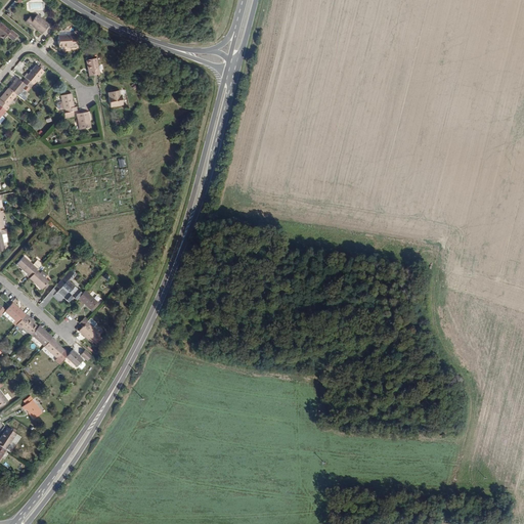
[(30,24),(34,19),(30,15),(26,22),(29,25),(30,24)]
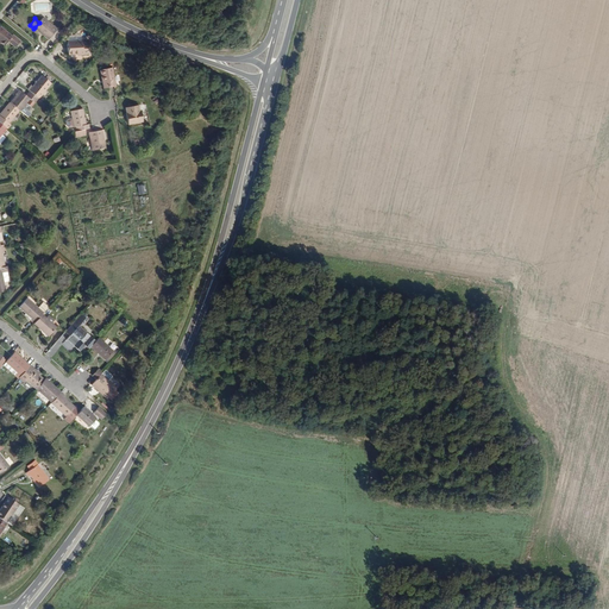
[(43,18),(39,23),(35,27),(42,33),(41,35),(48,39),(56,29),(43,18)]
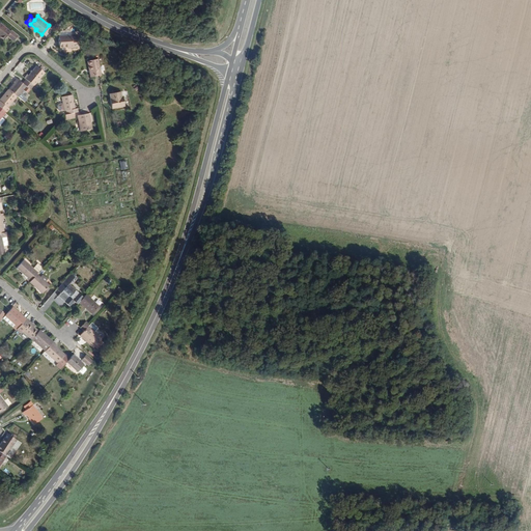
[(0,34),(1,35),(0,36),(3,39),(6,36),(12,42),(17,35),(11,30),(10,31),(0,23),(0,34)]
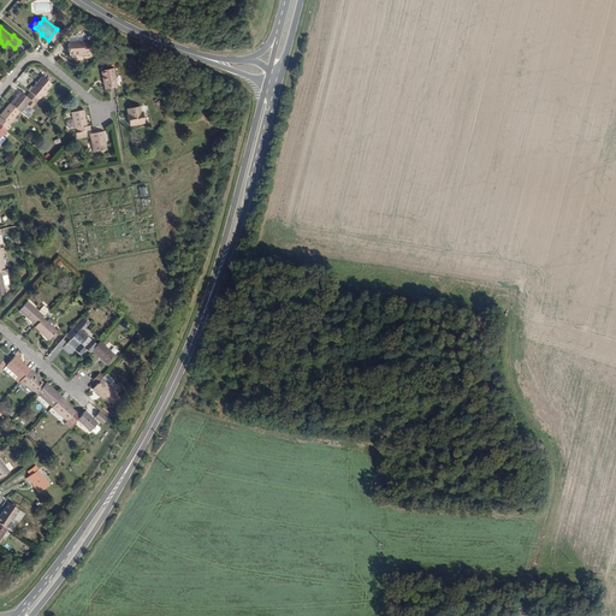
[(82,42),(66,42),(67,54),(83,54),(88,54),(87,43),(82,43),(82,42)]
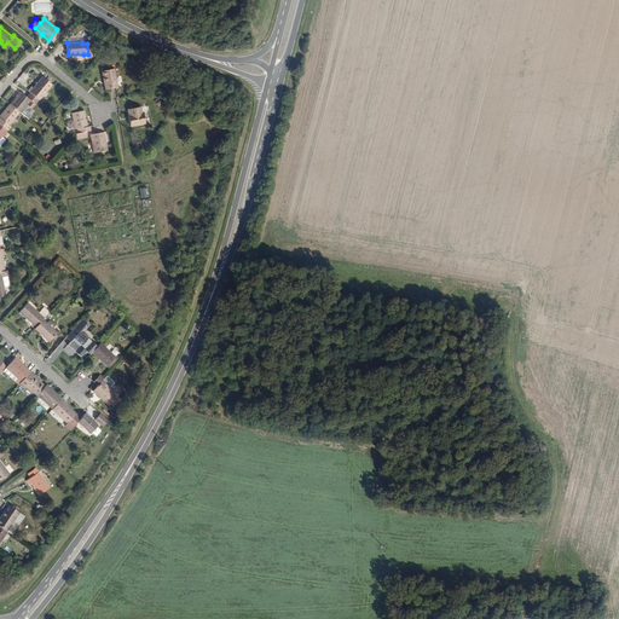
[(115,69),(103,71),(105,90),(119,88),(115,69)]
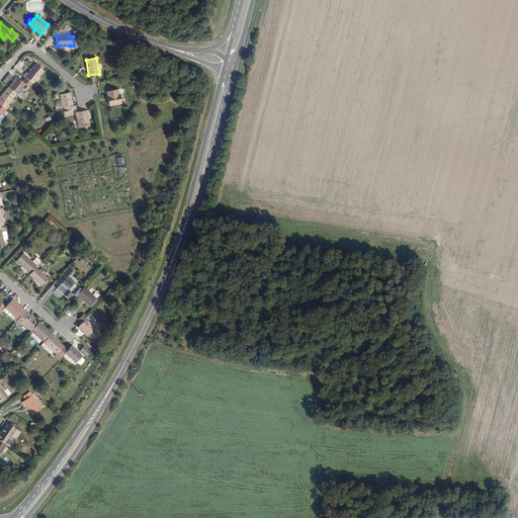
[(25,73),(22,77),(25,79),(31,84),(42,72),(34,65),(26,74),(25,73)]
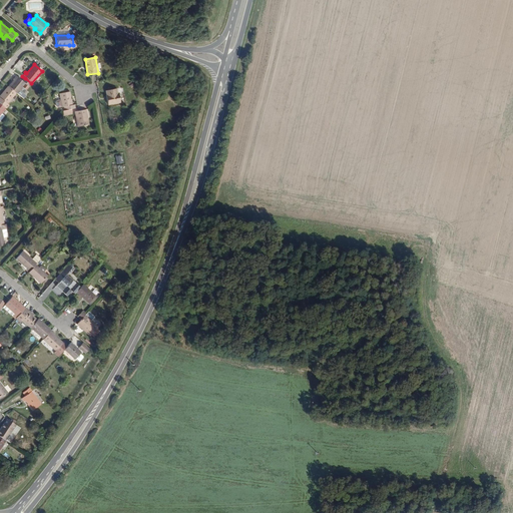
[(27,90),(32,84),(31,83),(25,78),(20,84),(16,80),(9,88),(16,94),(23,86),(27,90)]
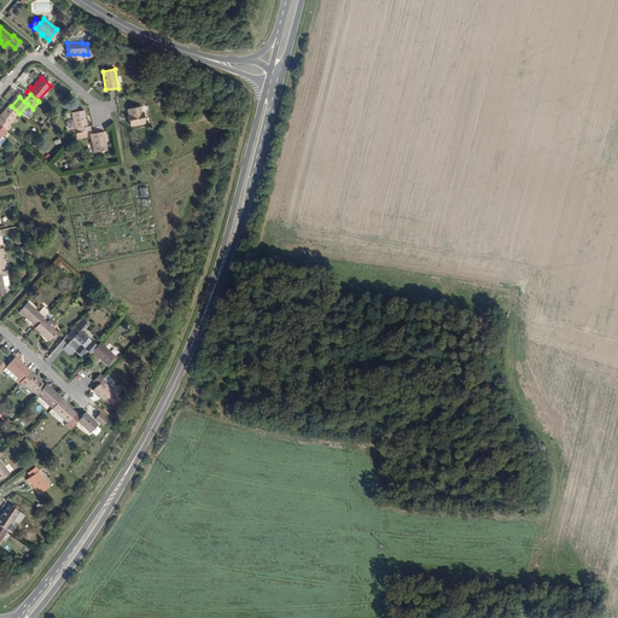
[(0,116),(0,124),(5,128),(7,126),(9,127),(19,114),(11,106),(10,105),(0,116)]
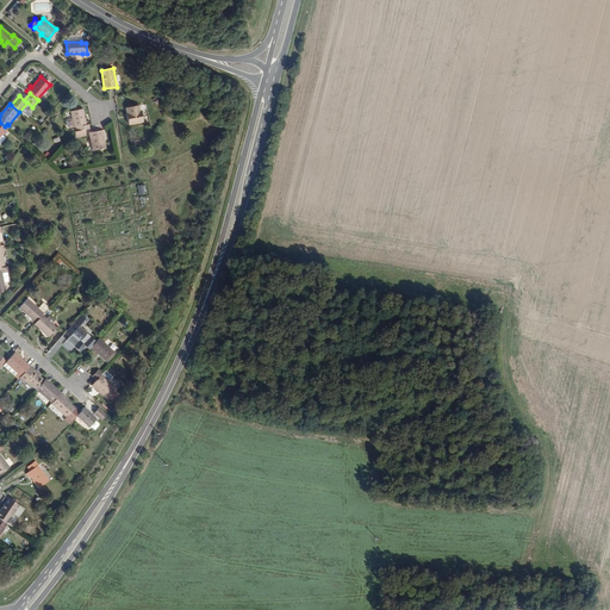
[(137,106),(125,110),(128,119),(126,119),(128,125),(142,122),(139,112),(138,112),(137,106)]
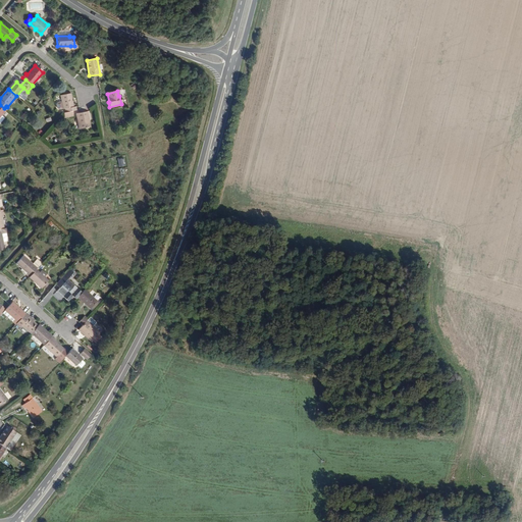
[(70,112),(75,111),(74,107),(72,107),(70,94),(59,96),(60,102),(55,103),(54,105),(55,109),(57,110),(61,109),(61,110),(64,109),(64,113),(70,112)]
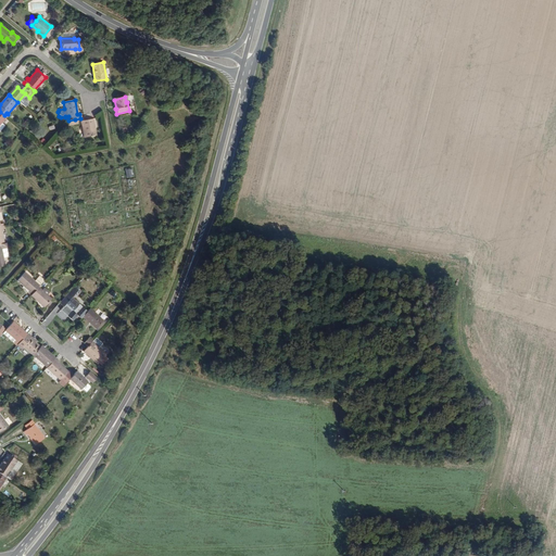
[(91,128),(93,128),(92,119),(79,123),(83,138),(92,136),(91,128)]
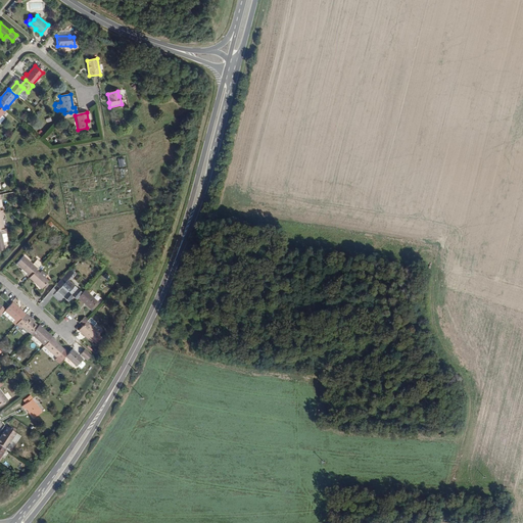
[(26,276),(29,279),(37,270),(41,265),(36,259),(32,265),(24,256),(16,265),(27,275),(26,276)]
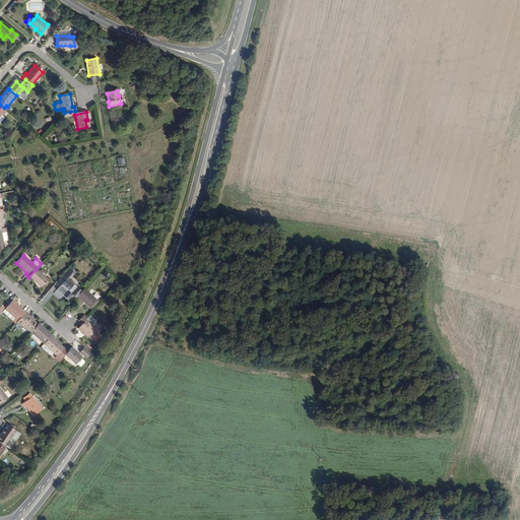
[(37,268),(28,277),(35,282),(36,280),(42,286),(48,279),(37,268)]
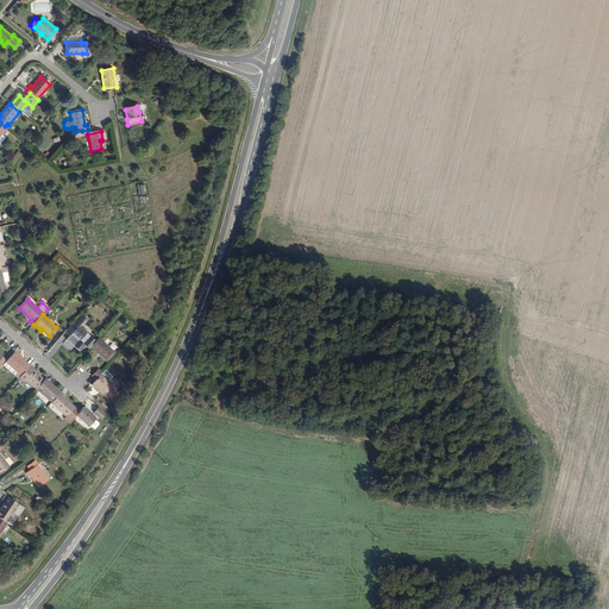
[(83,344),(89,349),(90,347),(95,341),(79,326),(83,321),(79,316),(64,333),(69,337),(71,334),(80,341),(79,343),(82,345),(83,344)]
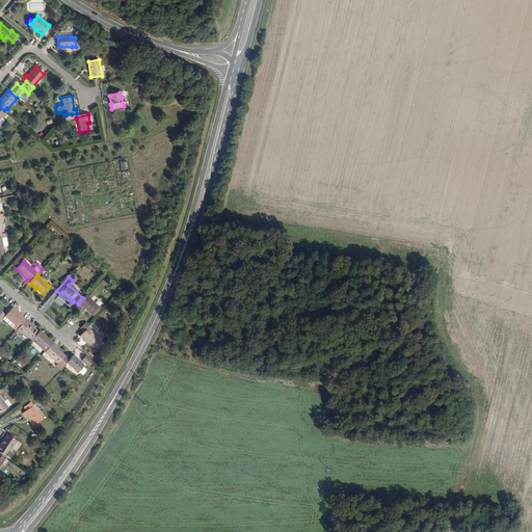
[(83,298),(79,303),(85,310),(86,309),(92,315),(99,308),(85,296),(83,298)]
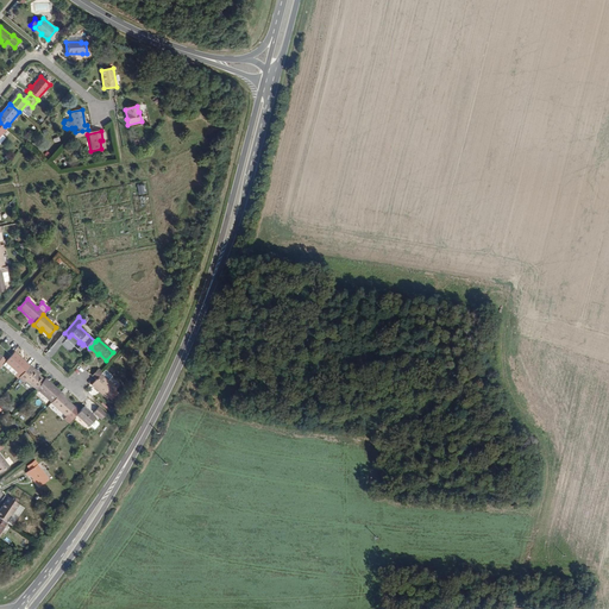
[(29,368),(12,352),(10,356),(11,357),(6,362),(2,366),(14,377),(16,376),(19,378),(29,368)]
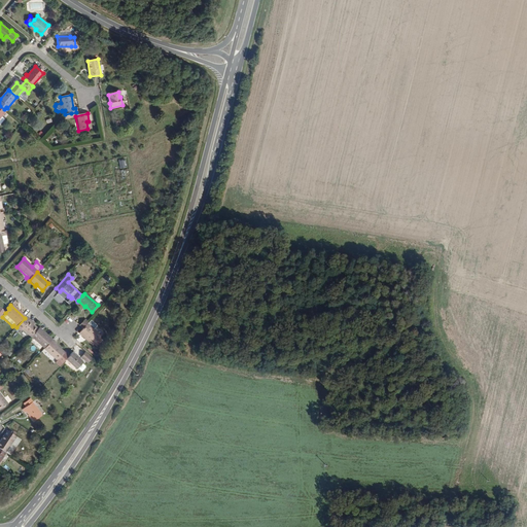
[(31,337),(38,329),(29,320),(26,317),(25,318),(16,327),(15,327),(20,331),(22,329),(31,337)]
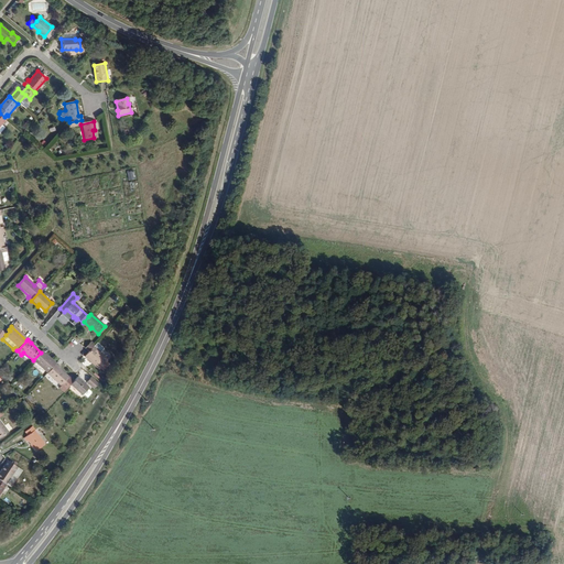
[(90,342),(85,348),(88,351),(89,353),(95,345),(90,342)]
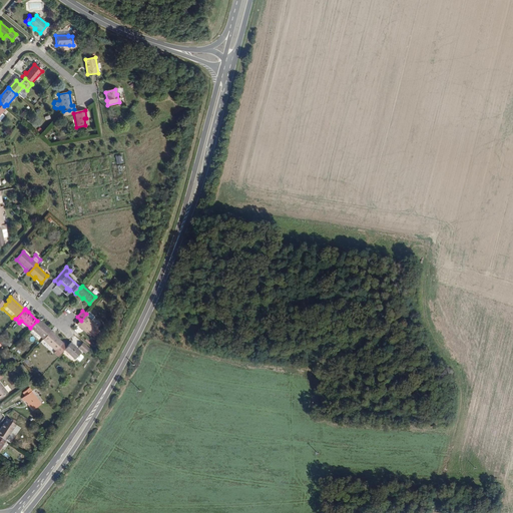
[(81,321),(80,320),(76,324),(83,330),(84,329),(91,335),(98,327),(91,322),(94,318),(88,312),(86,314),(81,321)]
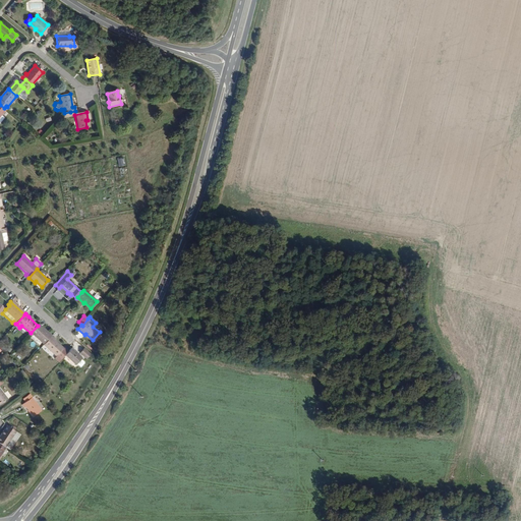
[(44,329),(39,324),(38,326),(31,333),(44,345),(51,337),(44,331),(44,329)]
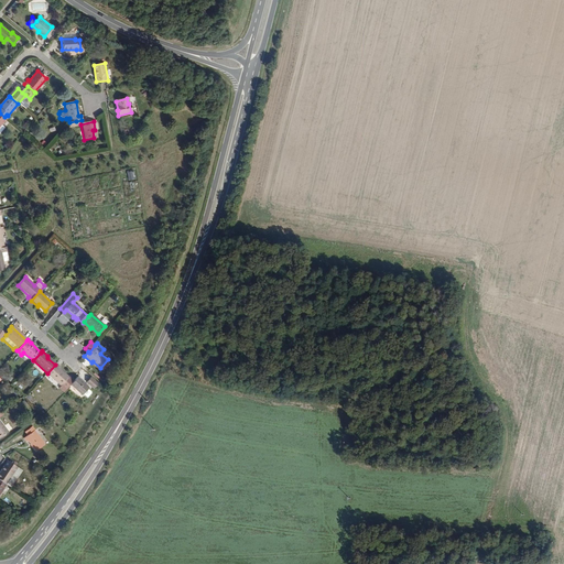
[(71,384),(74,380),(69,376),(68,377),(58,368),(60,367),(56,364),(55,364),(55,365),(47,373),(61,387),(62,386),(66,390),(71,384)]
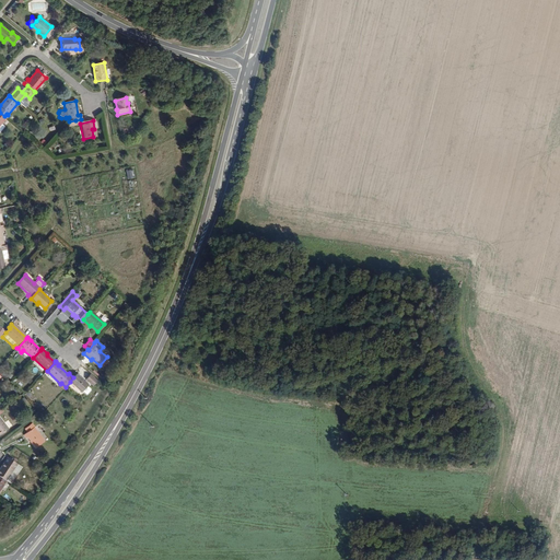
[(89,385),(77,374),(73,377),(70,382),(82,393),(83,392),(88,395),(91,392),(91,389),(88,386),(89,385)]
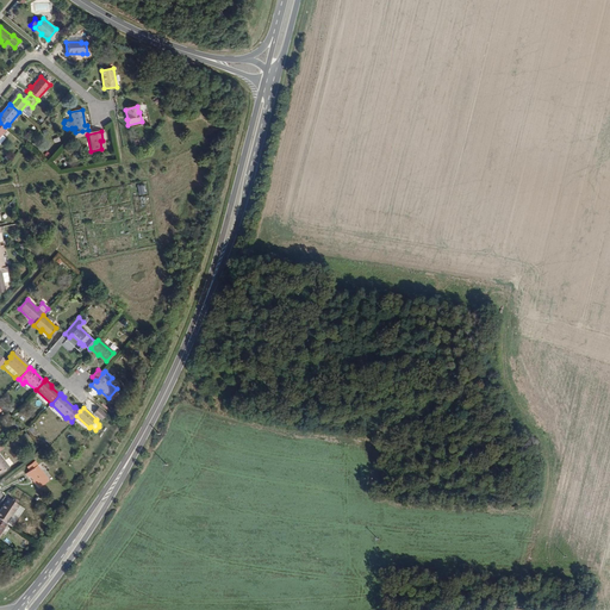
[(106,415),(98,408),(93,412),(101,419),(106,415)]
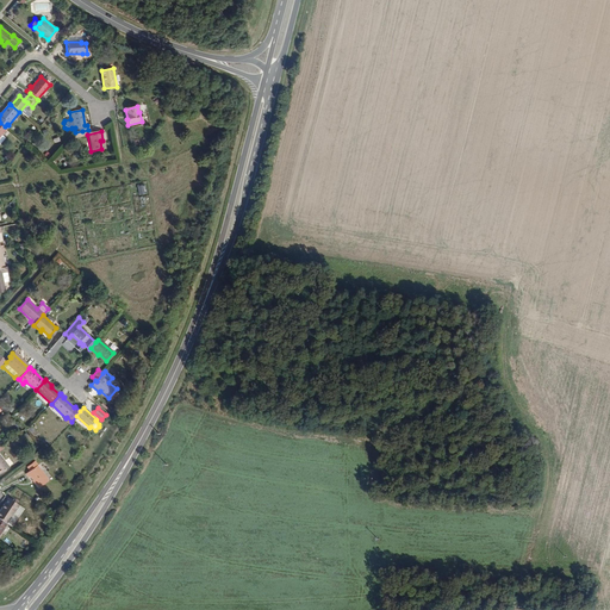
[(36,465),(30,470),(24,473),(27,478),(29,477),(37,487),(48,480),(36,465)]
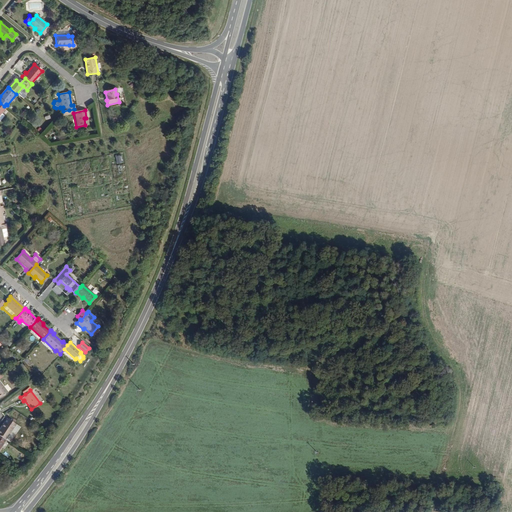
[(0,425),(0,437),(4,440),(13,425),(5,419),(0,425)]
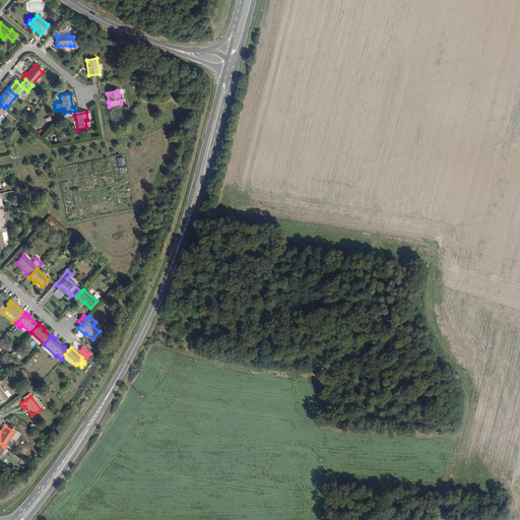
All buildings are outlined.
